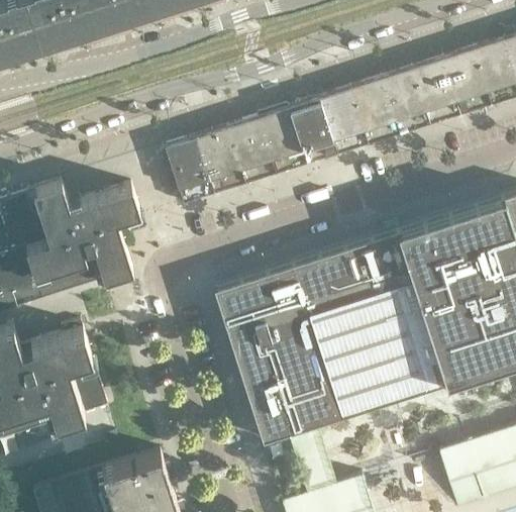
[(0,53),(163,0),(0,0),(0,53)]
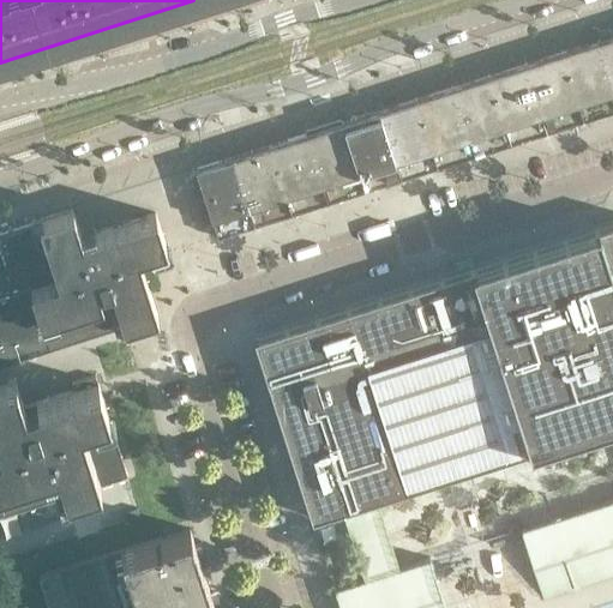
[(612,38),(596,44),(612,96),(612,38)]
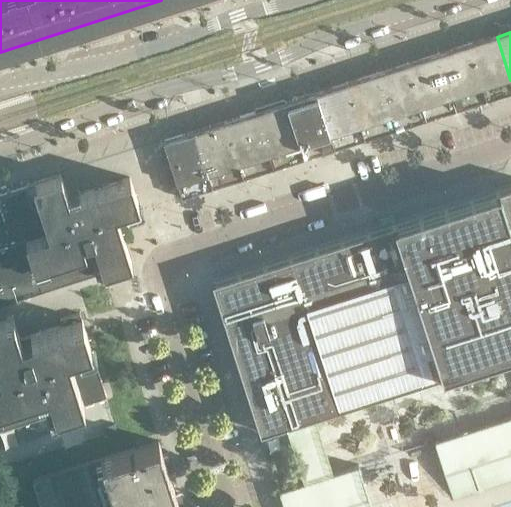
[(510,95),(510,80),(497,37),(467,47),(477,79),(485,104),(510,95)]
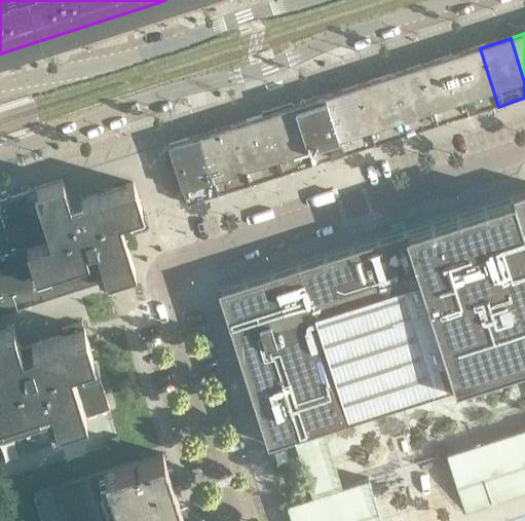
[(490,81),(480,48),(472,51),(354,88),(373,147),(491,109),(498,107),(490,81)]
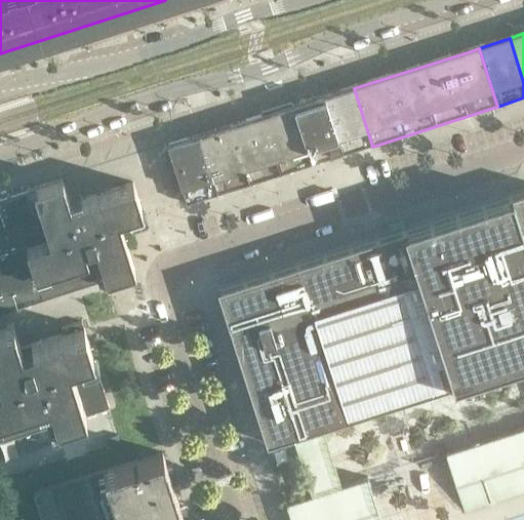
[(372,147),(354,88),(322,98),(341,157),(372,147)]
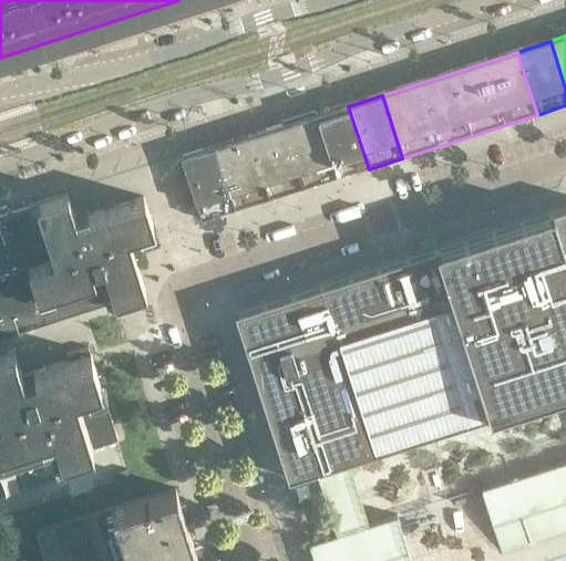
[(369,169),(348,106),(315,117),(335,180),(369,169)]
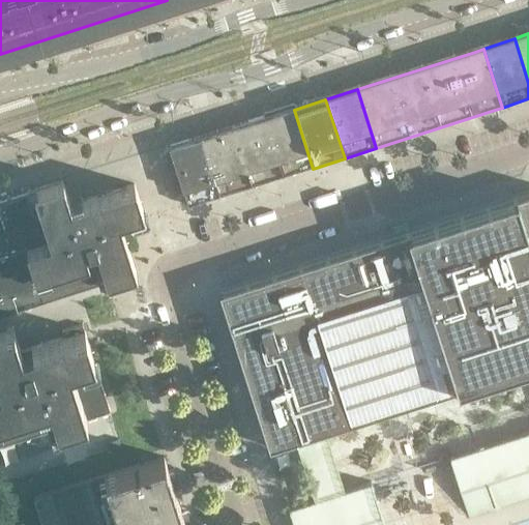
[(313,169),(294,110),(262,120),(282,179),(313,169)]
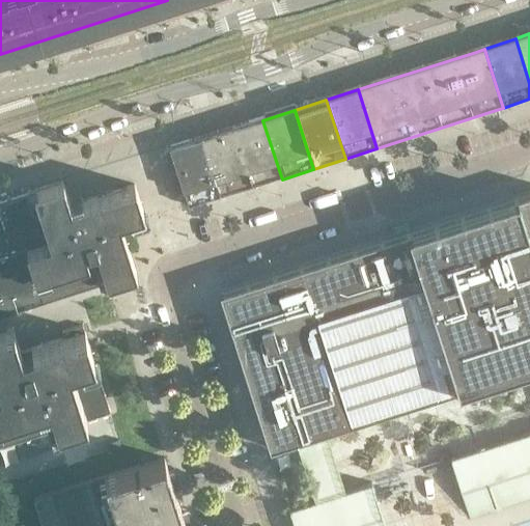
[(282,180),(262,120),(231,130),(250,190),(282,180)]
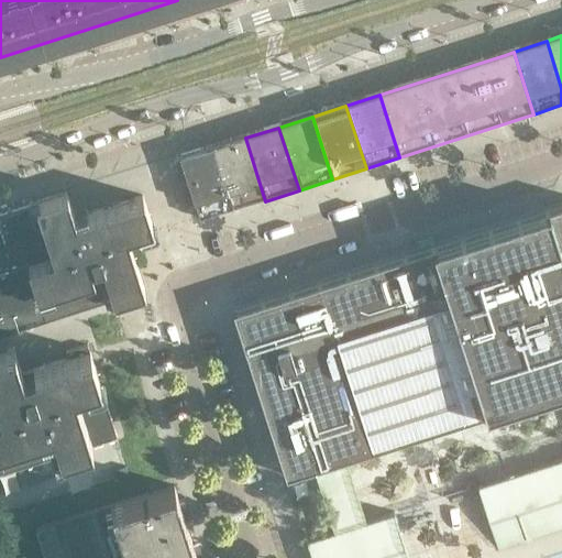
[(265,201),(245,138),(177,160),(198,222),(265,201)]
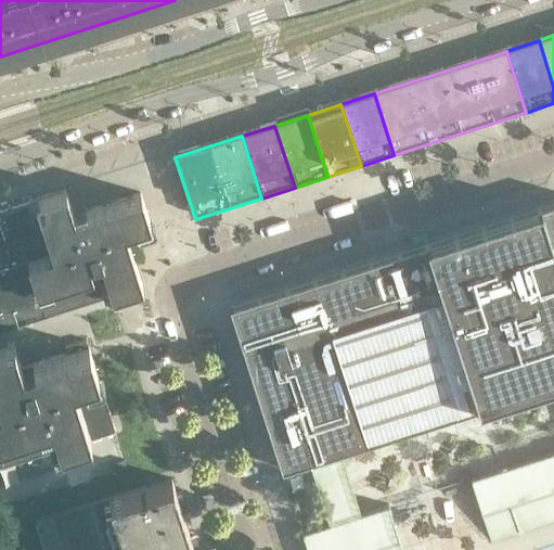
[(125,240),(124,235),(133,232),(134,237),(136,239),(152,233),(153,232),(154,231),(154,230),(153,227),(152,226),(151,225),(150,225),(149,224),(147,225),(139,197),(137,197),(85,214),(84,212),(82,212),(71,215),(64,193),(0,214),(0,334),(46,319),(140,289),(133,268),(125,240)]
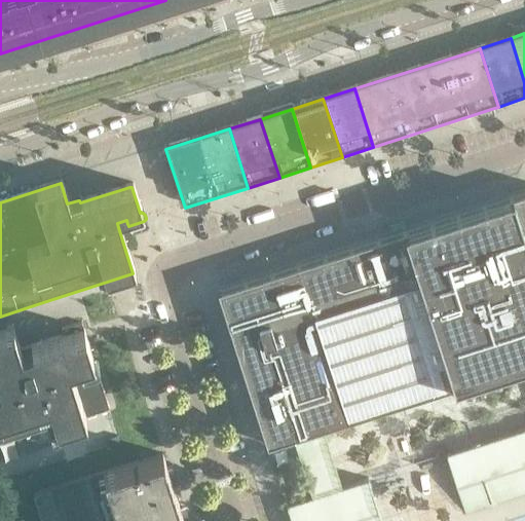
[(524,364),(524,192),(216,292),(265,447),(347,421),(378,411),(389,408),(400,404),(451,387),(524,364)]
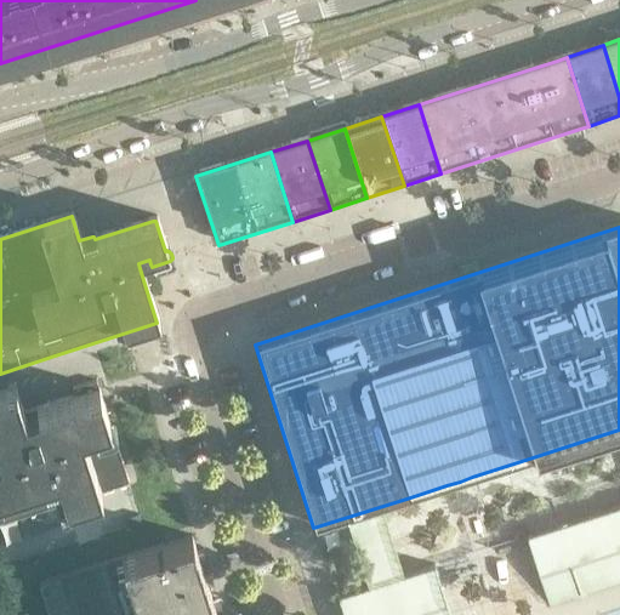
[(0,527),(128,485),(95,385),(70,393),(73,399),(35,411),(38,423),(26,427),(13,387),(0,392),(0,527)]
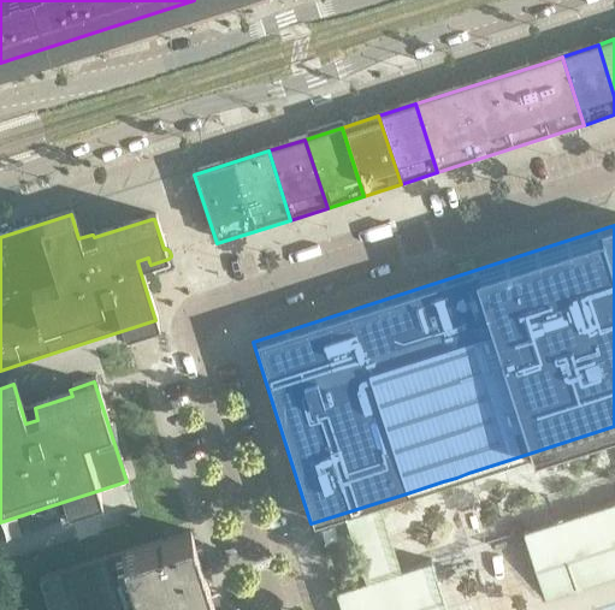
[(370,584),(402,573),(379,503),(347,514),(370,584)]
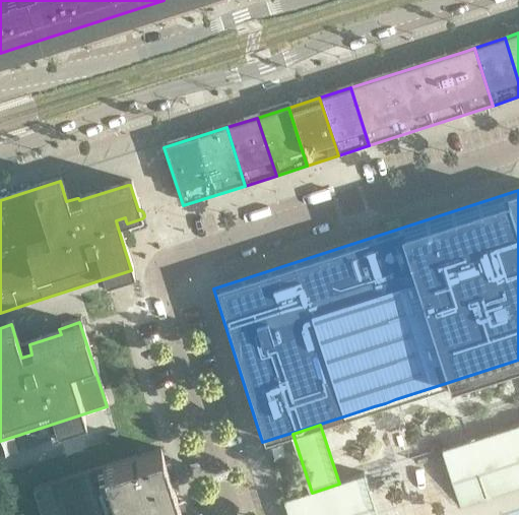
[(460,512),(518,494),(518,428),(444,452),(441,453),(460,512)]
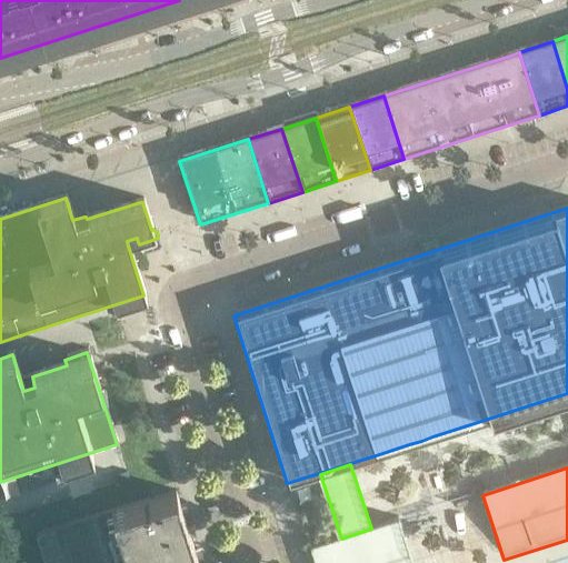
[(142,504),(110,515),(125,562),(195,562),(175,494),(142,504)]
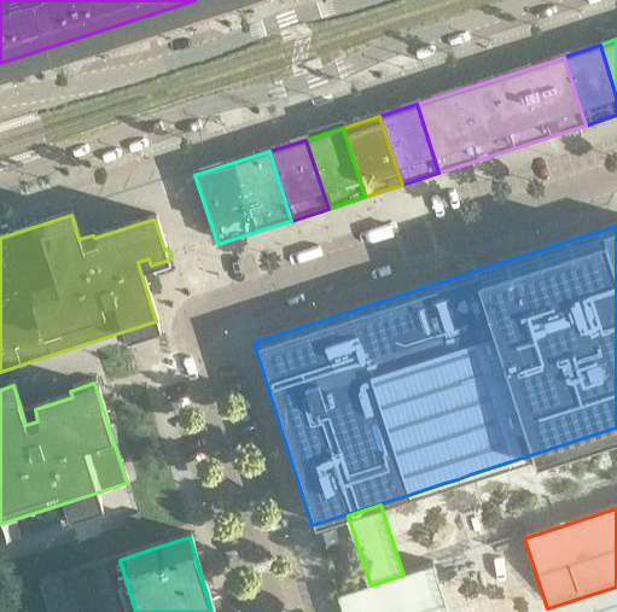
[(443,611),(431,566),(425,569),(403,575),(371,586),(341,595),(337,596),(335,598),(338,611),(443,611)]
